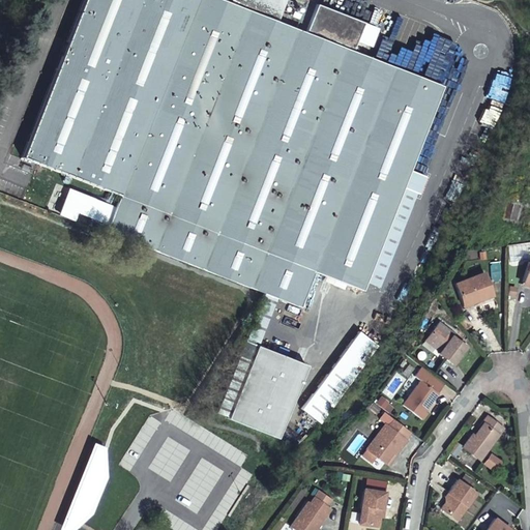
[(82,0),(21,154),(117,193),(116,196),(106,192),(101,203),(112,207),(106,222),(89,215),(86,223),(263,290),(274,294),(298,303),(311,270),(359,290),(362,282),(407,170),(440,87),(353,52),(364,25),(318,6),(307,33),(275,21),(237,5),(223,0),(82,0)]
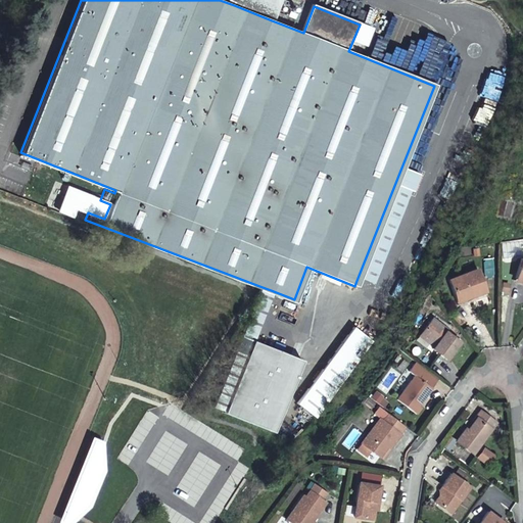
[(236,0),(234,5),(272,20),(280,0),(236,0)]
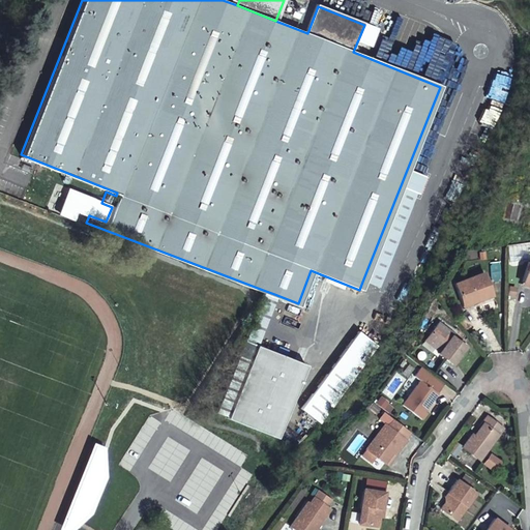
[(424,177),(407,170),(362,282),(377,287),(414,193),(417,195),(424,177)]
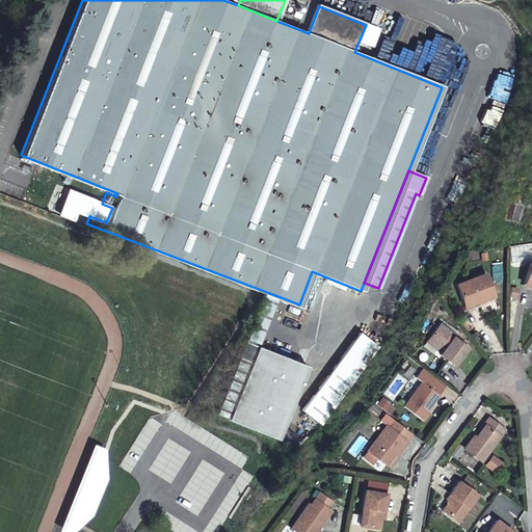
[(489,294),(482,271),(453,282),(462,307),(474,302),(473,299),(489,294)]
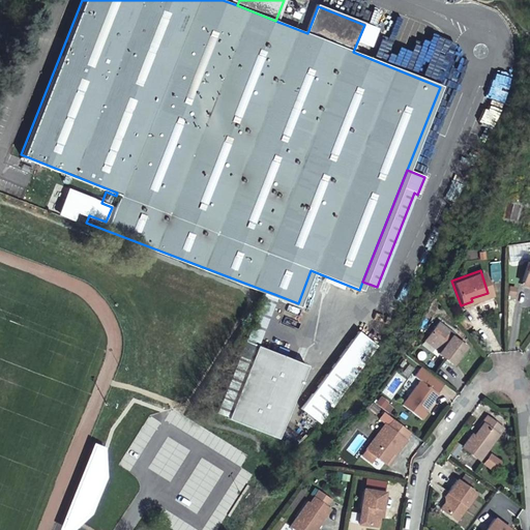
[(245,344),(215,416),(227,420),(257,349),(274,294),(263,290),(245,344)]
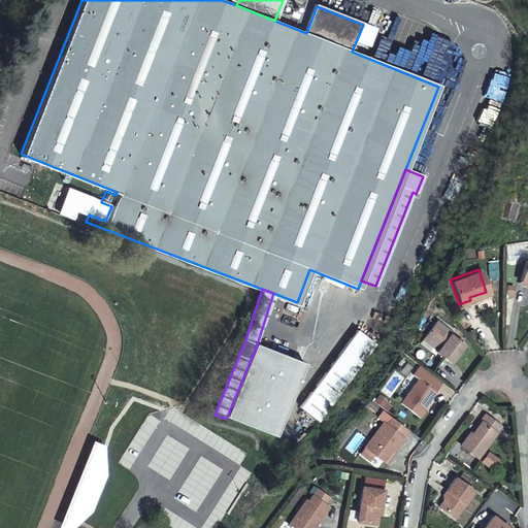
[(405,296),(397,292),(392,301),(399,305),(405,296)]
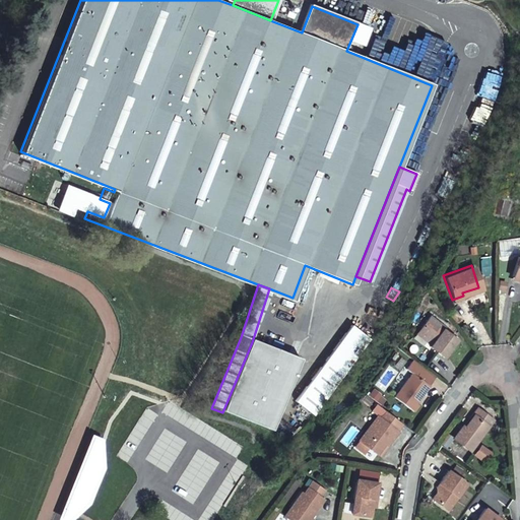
[(428,338),(426,341),(425,342),(439,351),(451,334),(436,323),(437,322),(424,312),(412,327),(428,338)]
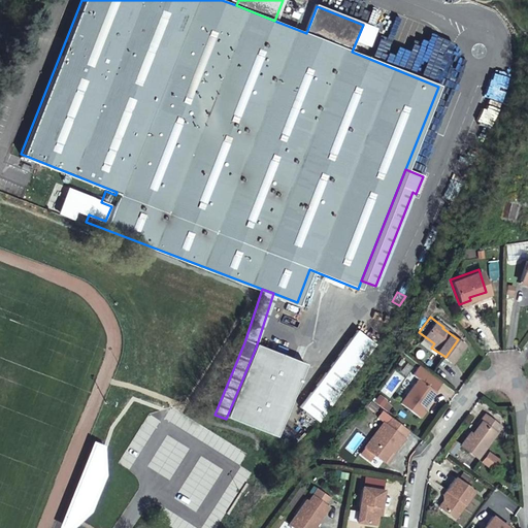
[(358,332),(333,367),(353,382),(377,347),(358,332)]
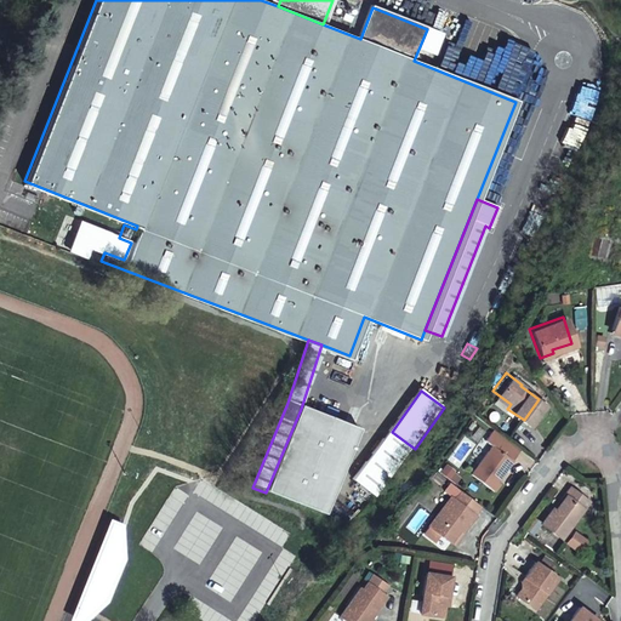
[(491,394),(508,408),(511,404),(493,391),(491,394)]
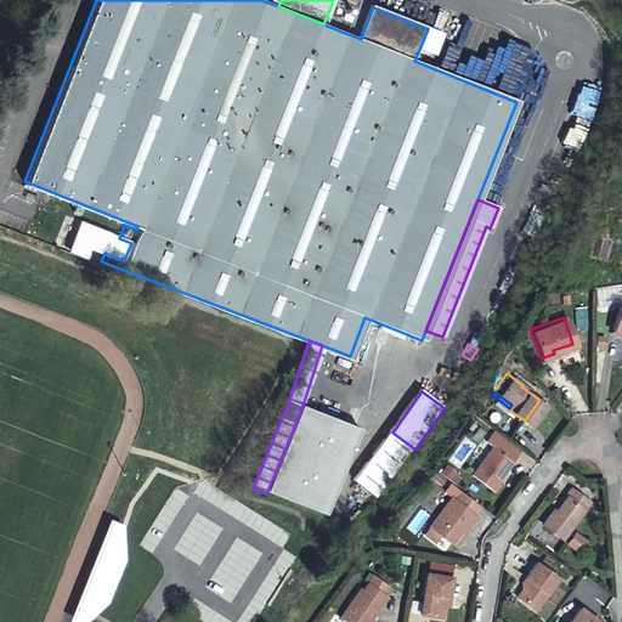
[(361,434),(301,410),(266,493),(324,520),(361,434)]
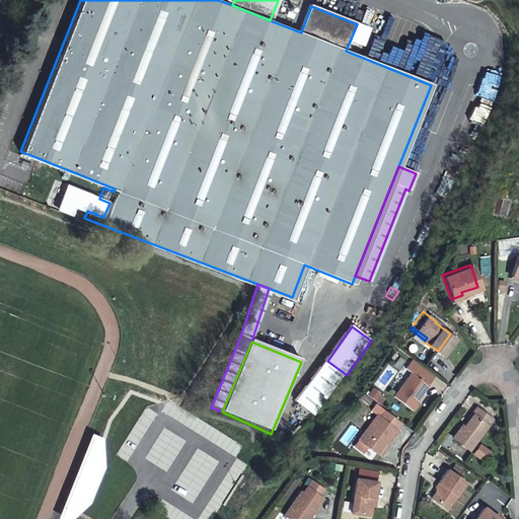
[(426,373),(403,356),(398,363),(404,368),(388,391),(406,405),(412,398),(410,396),(426,373)]
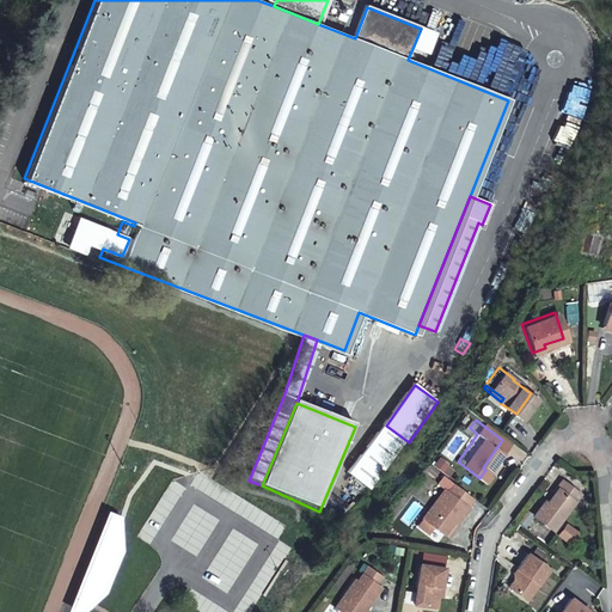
[(409,442),(386,426),(350,477),(374,494),(409,442)]
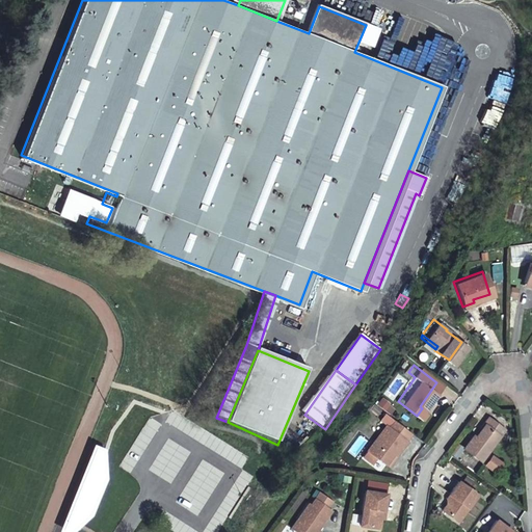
[(476,439),(490,420),(488,418),(474,437),(476,439)]
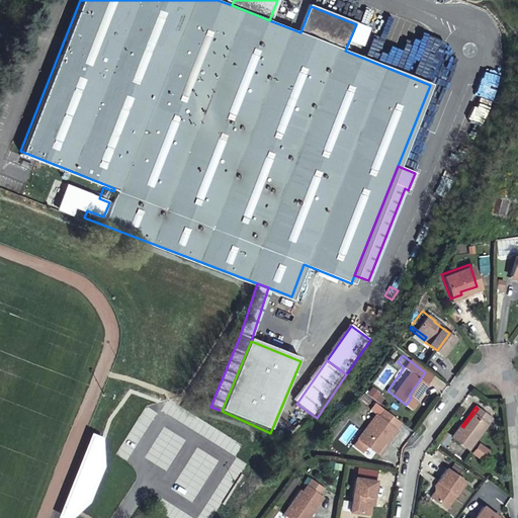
[(402,423),(382,409),(359,440),(377,453),(384,443),(387,445),(398,431),(397,430),(402,423)]
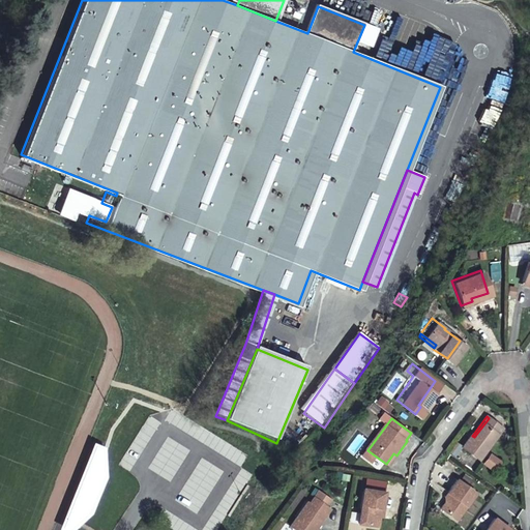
[(503,429),(489,418),(474,437),(472,436),(471,436),(463,447),(479,460),(503,429)]
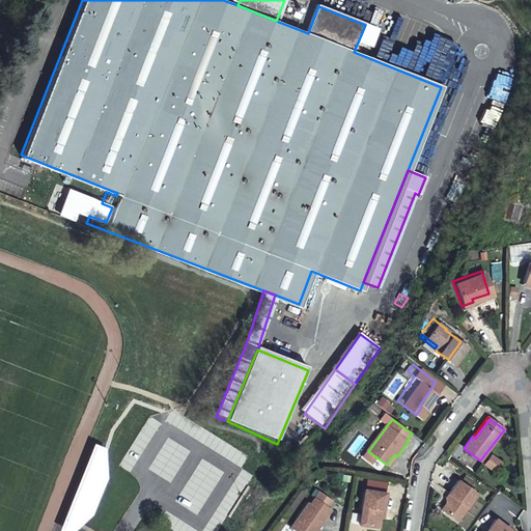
[(96,444),(60,530),(77,530),(95,514),(109,479),(108,449),(96,444)]
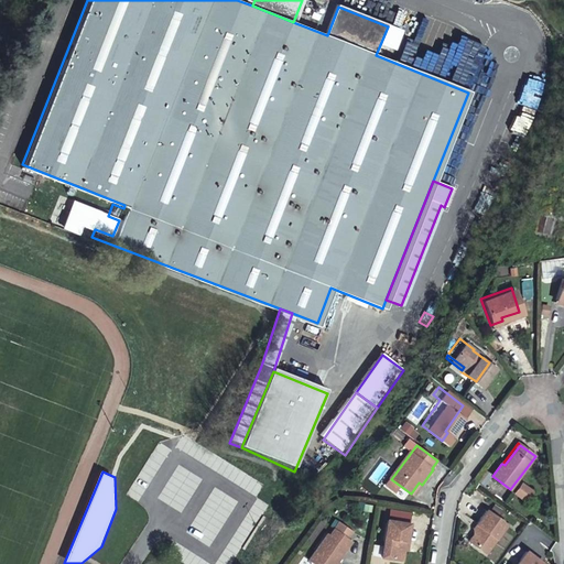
[(521,484),(514,492),(525,501),(532,492),(521,484)]
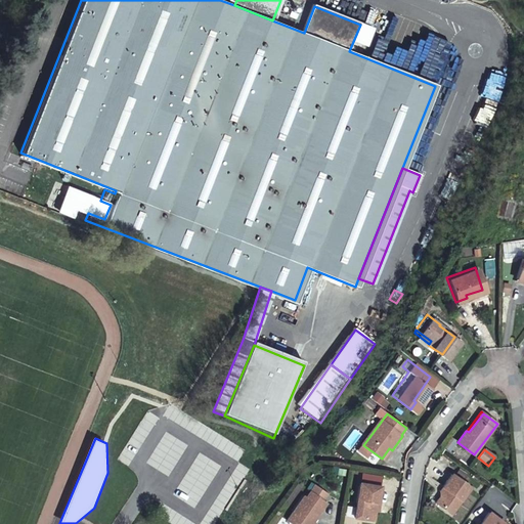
[(444,490),(441,494),(435,504),(451,515),(471,487),(451,474),(441,488),(444,490)]
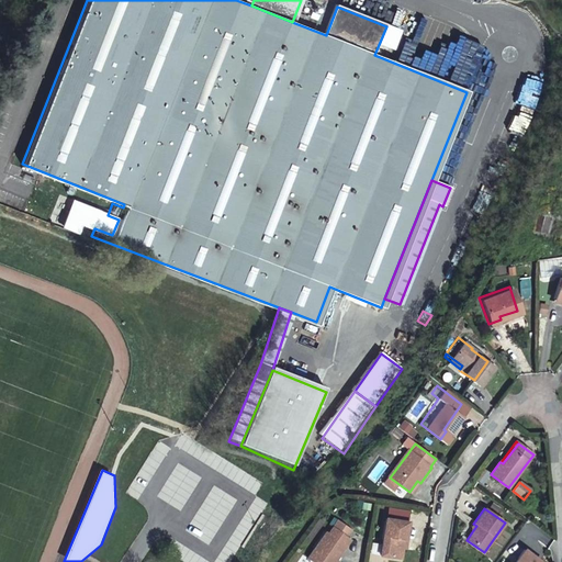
[(405,540),(406,521),(385,519),(381,557),(401,559),(403,539),(405,540)]
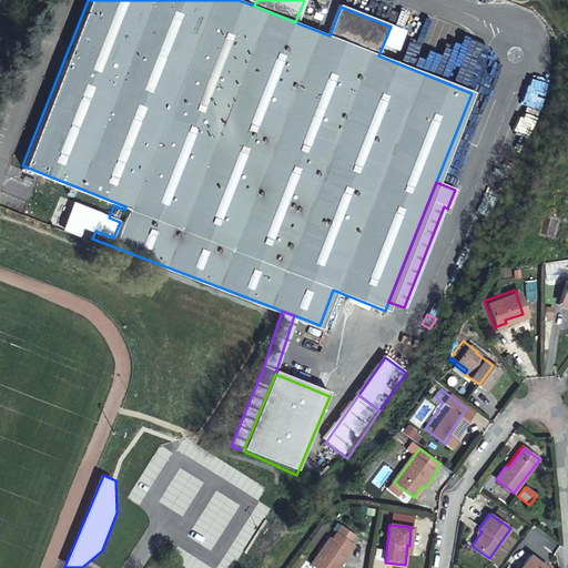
[(314,565),(317,567),(338,567),(341,566),(355,546),(350,543),(355,535),(342,527),(333,540),(331,539),(314,565)]
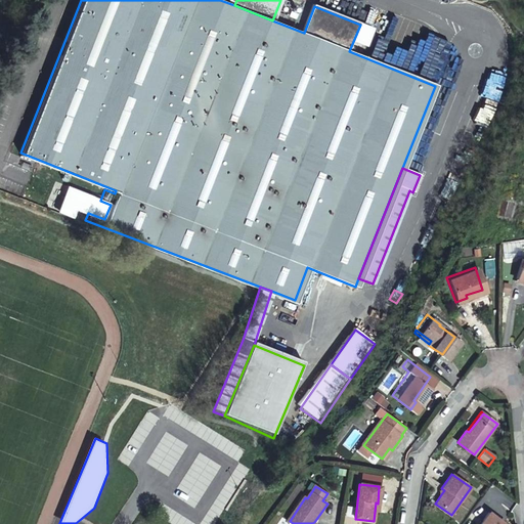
[(504,523),(489,513),(481,523),(504,523)]
